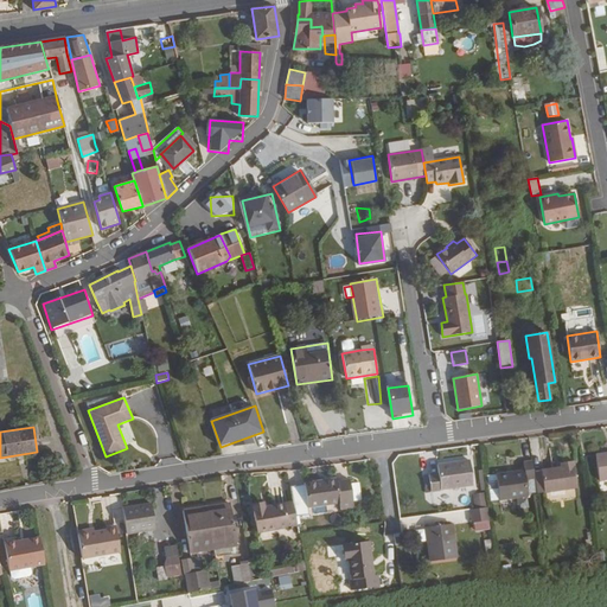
[(606,453),(595,454),(599,480),(606,479),(606,453)]
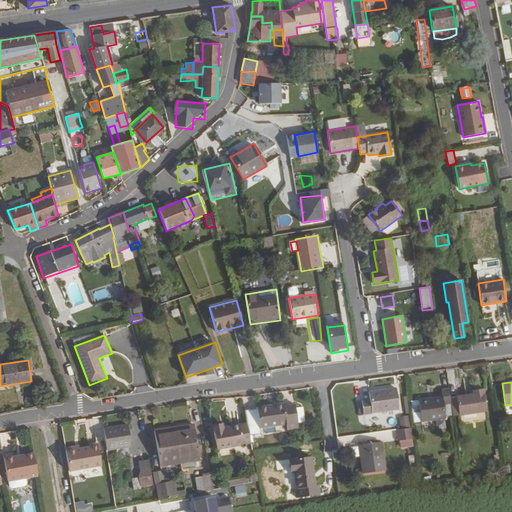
[(399,409),(396,388),(368,392),(370,399),(361,401),(364,415),(371,414),(371,413),(399,409)]
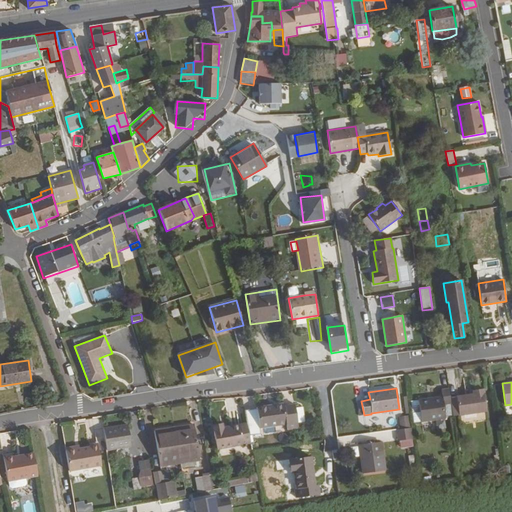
[(453,416),(450,397),(449,388),(441,390),(442,396),(418,400),(411,401),(414,423),(421,422),(446,419),(445,418),(453,416)]
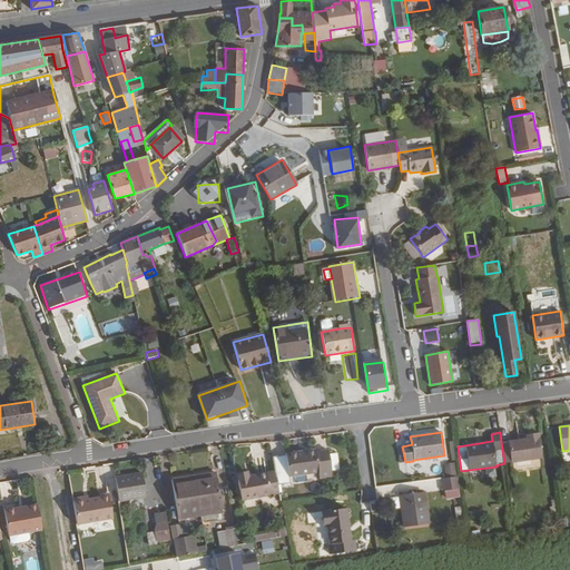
[(541,459),(538,433),(526,434),(526,439),(501,442),(504,463),(541,459)]
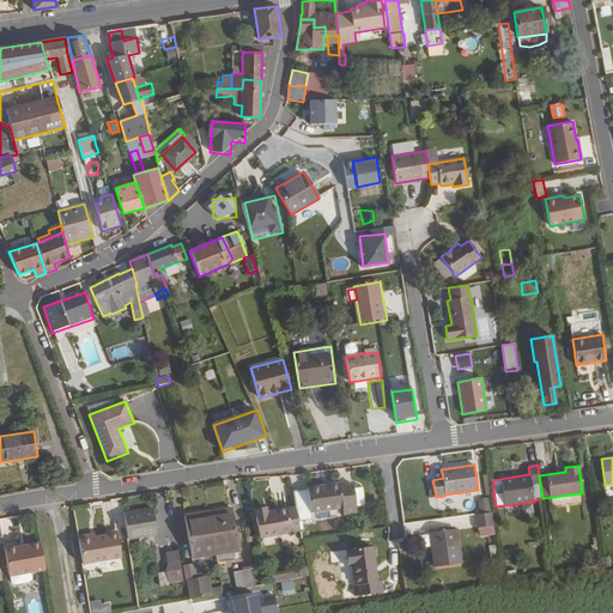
[(357,513),(353,485),(340,486),(340,484),(308,487),(308,491),(293,492),(296,507),(298,521),(313,519),(311,513),(343,508),(344,515),(357,513)]
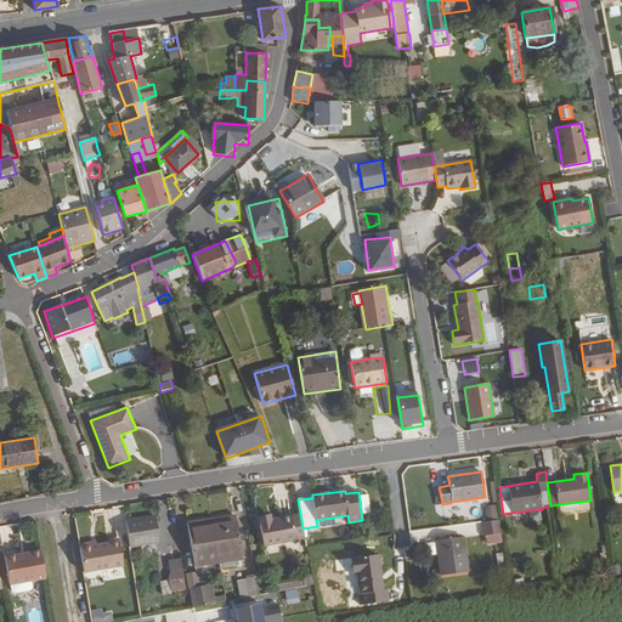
[(499,520),(497,505),(484,507),(486,521),(499,520)]
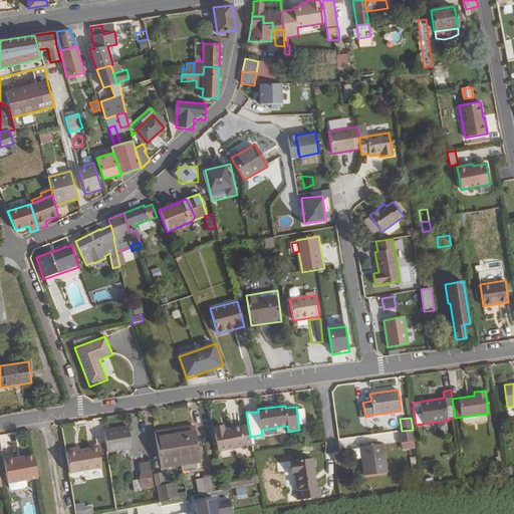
[(252,445),(250,437),(248,425),(241,427),(240,425),(230,426),(230,427),(223,429),(223,428),(214,430),(218,451),(252,445)]
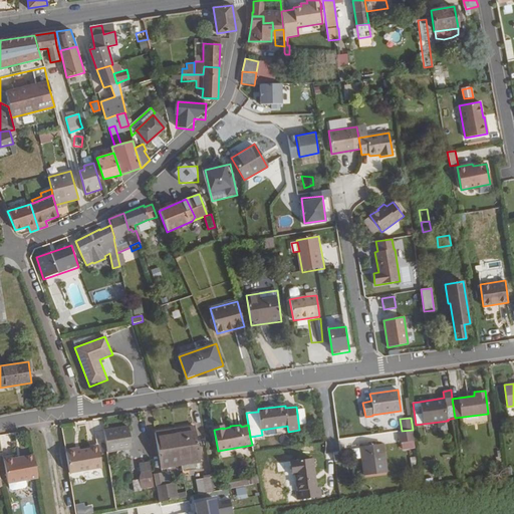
[(201,467),(194,426),(175,428),(182,466),(183,470),(201,467)]
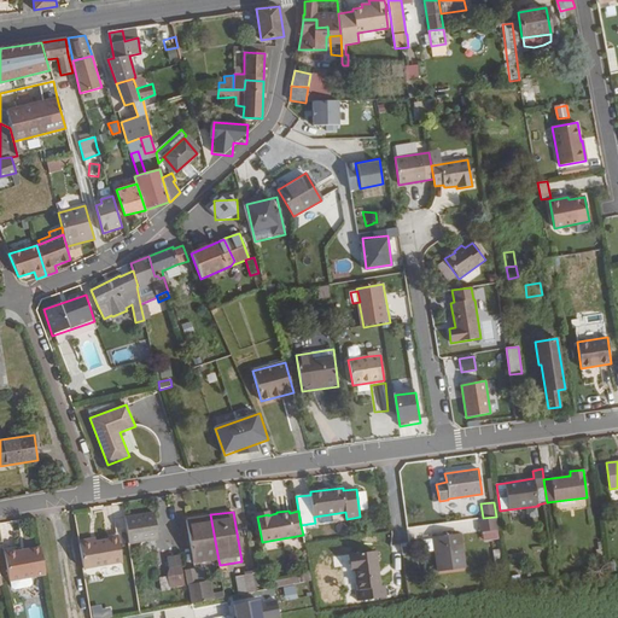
[(159,540),(155,513),(126,518),(129,543),(159,540)]
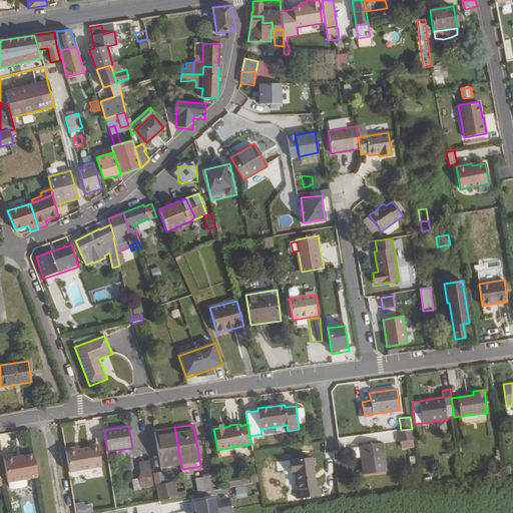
[(181,465),(174,427),(155,430),(161,468),(181,465)]
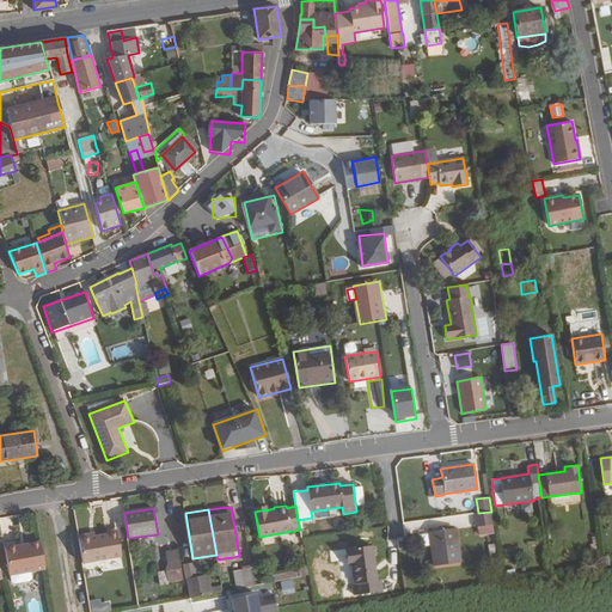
[(494,525),(491,512),(478,513),(473,514),(476,528),(477,527),(478,536),(494,534),(493,525),(494,525)]
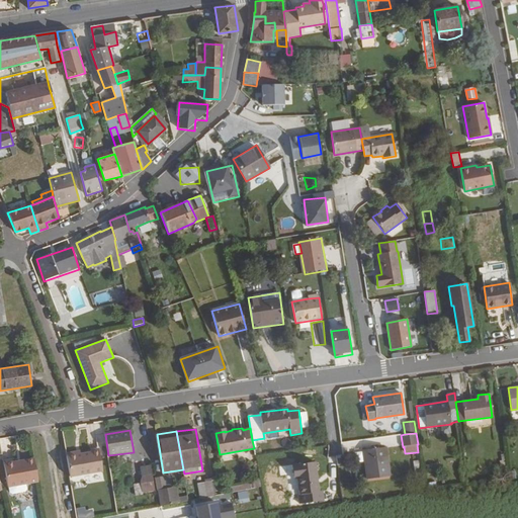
[(390,477),(385,447),(363,450),(367,480),(390,477)]
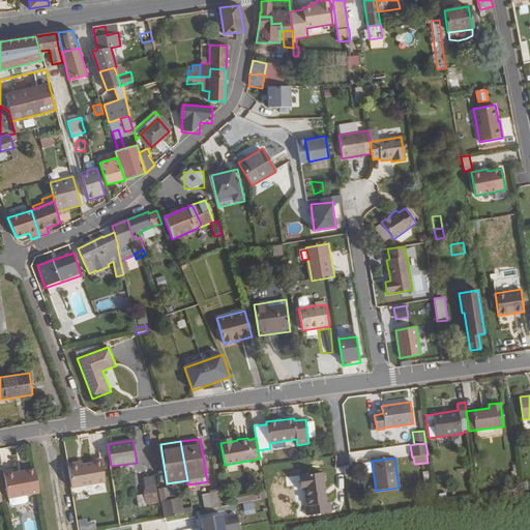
[(106,481),(102,462),(69,467),(74,488),(106,481)]
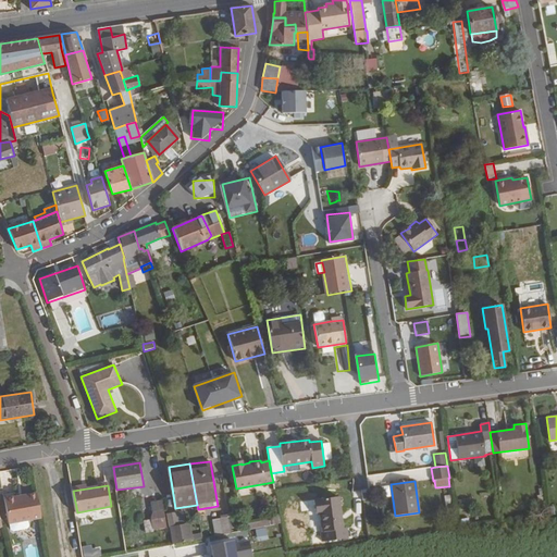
[(41,518),(37,493),(3,498),(8,524),(9,524),(28,521),(41,518)]
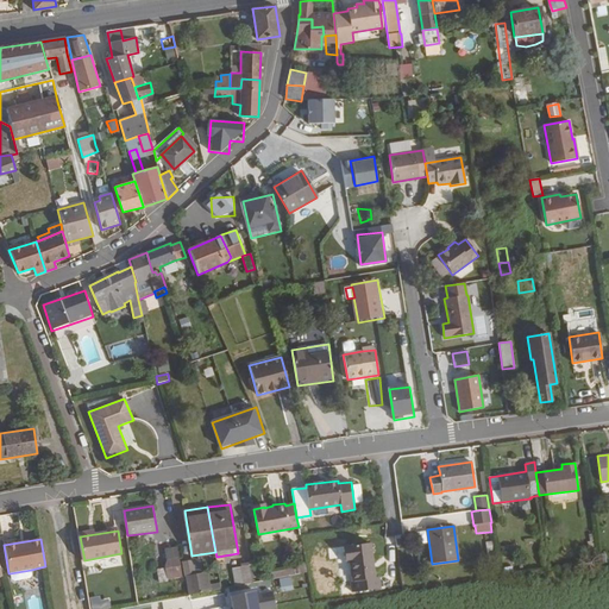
[(375,577),(370,542),(344,546),(347,563),(351,563),(353,581),(351,581),(352,592),(380,589),(378,577),(375,577)]
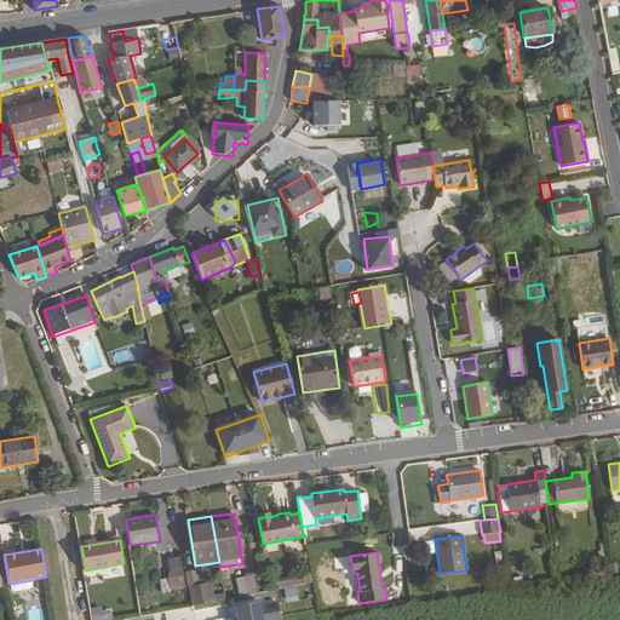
[(185,567),(183,556),(167,558),(170,569),(182,568),(185,567)]
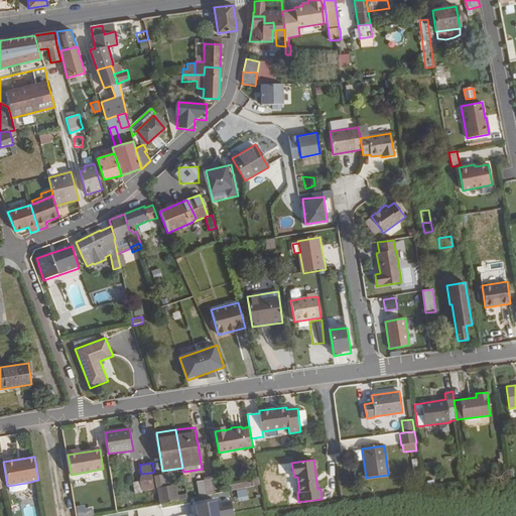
[(287,473),(286,466),(278,467),(279,475),(287,473)]
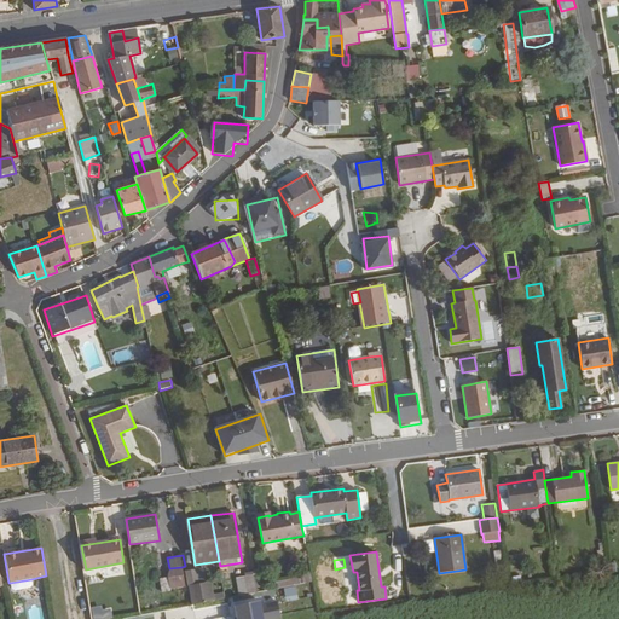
[(181,567),(169,568),(167,577),(169,588),(185,585),(181,567)]
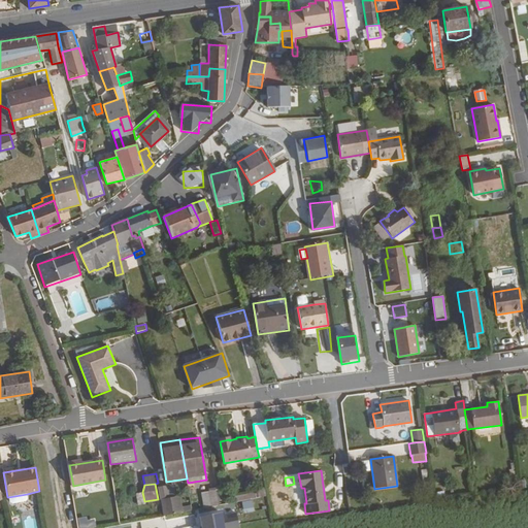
[(174,484),(158,487),(160,497),(176,494),(174,484)]
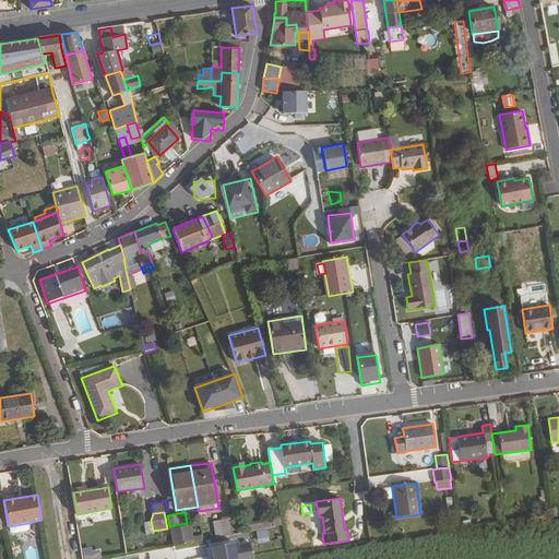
[(232,535),(229,519),(228,516),(221,518),(221,520),(213,522),(216,538),(232,535)]
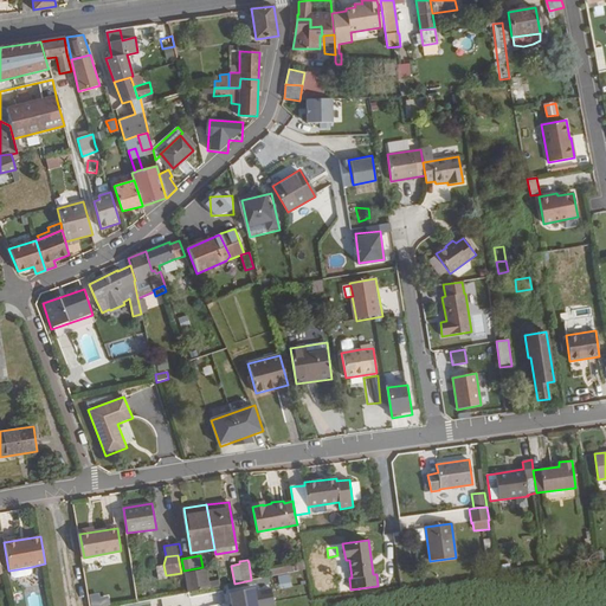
[(519,568),(517,560),(509,561),(509,563),(501,565),(501,571),(519,568)]
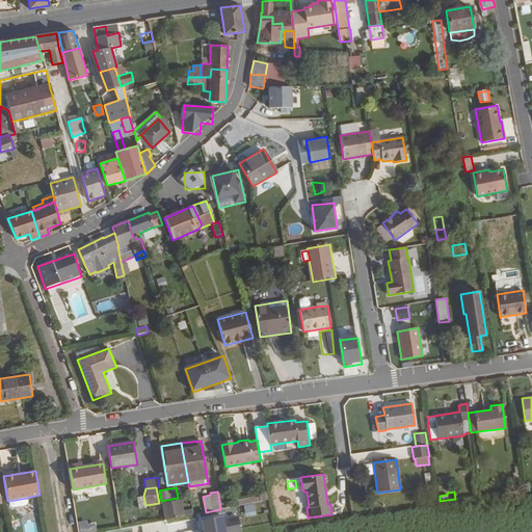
[(265,502),(264,494),(235,499),(236,507),(265,502)]
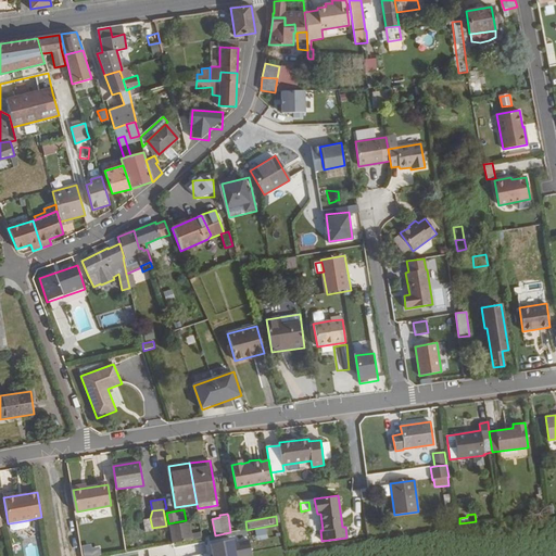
[(152,528),(150,518),(142,520),(144,532),(152,531),(152,528)]
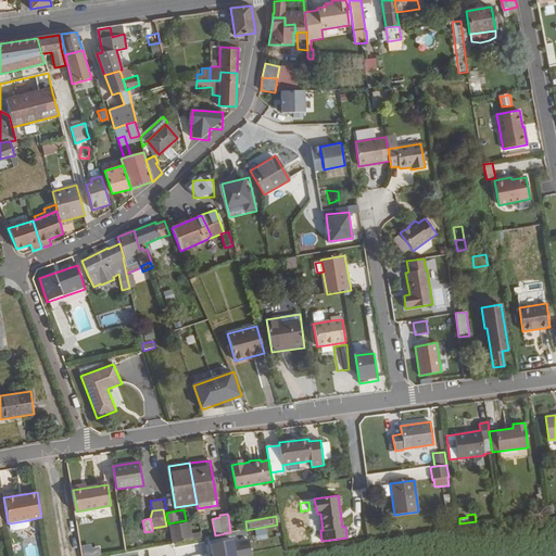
[(27,528),(29,525),(28,520),(9,523),(10,529),(13,531),(27,528)]
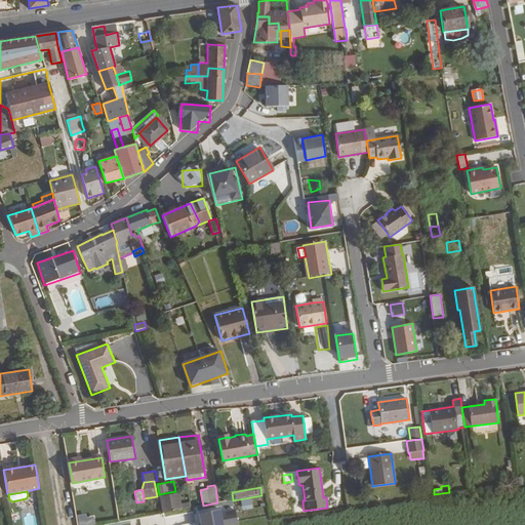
[(182,510),(178,494),(161,497),(163,513),(182,510)]
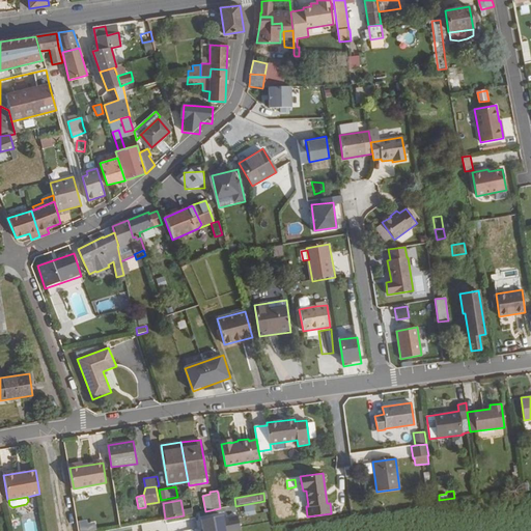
[(178,520),(166,524),(168,530),(182,527),(178,520)]
